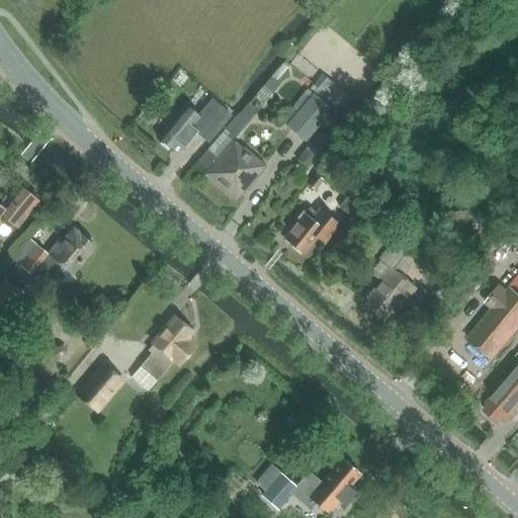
[(315,79),(340,100),(352,85),(328,64),(315,79)]
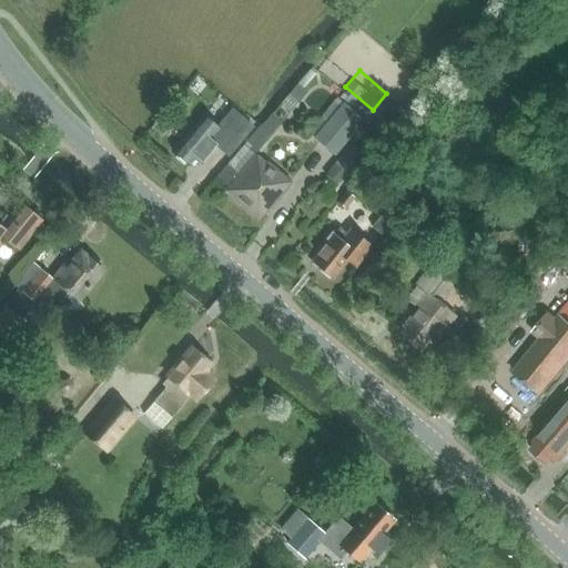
[(343,103),(314,138),(335,155),(364,121),(364,120),(344,102),(343,103)]
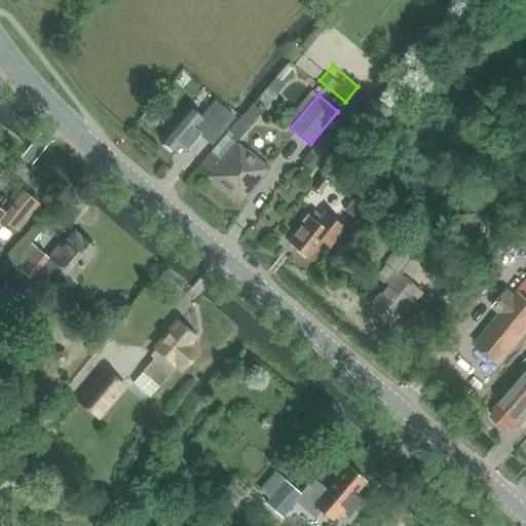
[(189,106),(160,140),(176,153),(180,148),(181,146),(186,150),(199,135),(212,144),(234,117),(214,101),(200,117),(189,106)]
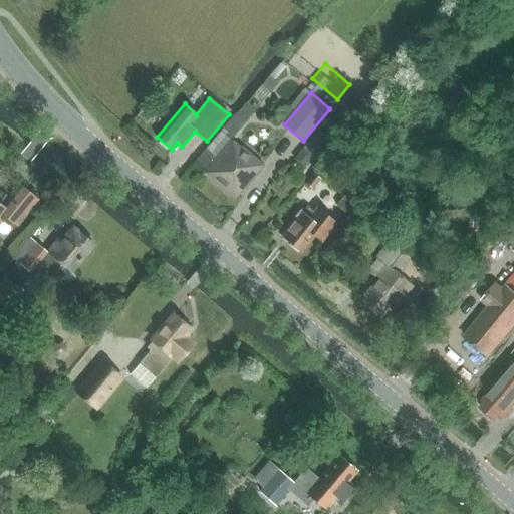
[(263,165),(241,147),(240,148),(232,141),(254,110),(240,100),(219,130),(221,132),(197,161),(207,169),(203,172),(235,199),(263,165)]
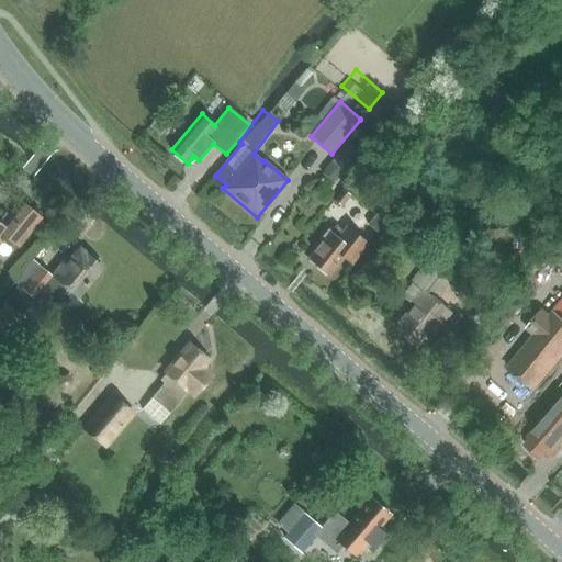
[(344,205),(352,194),(345,188),(335,199),(344,205)]
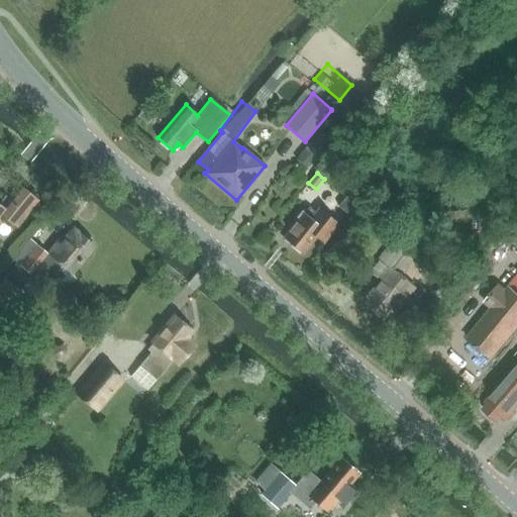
[(0,222),(3,219),(16,228),(38,201),(20,186),(8,199),(5,196),(0,202),(0,222)]
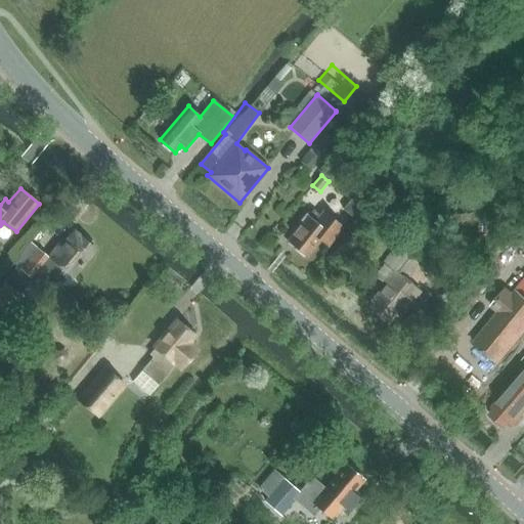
[(319,215),(313,210),(308,216),(306,214),(294,229),(296,231),(288,241),(307,257),(320,241),(329,246),(343,227),(323,211),(319,215)]
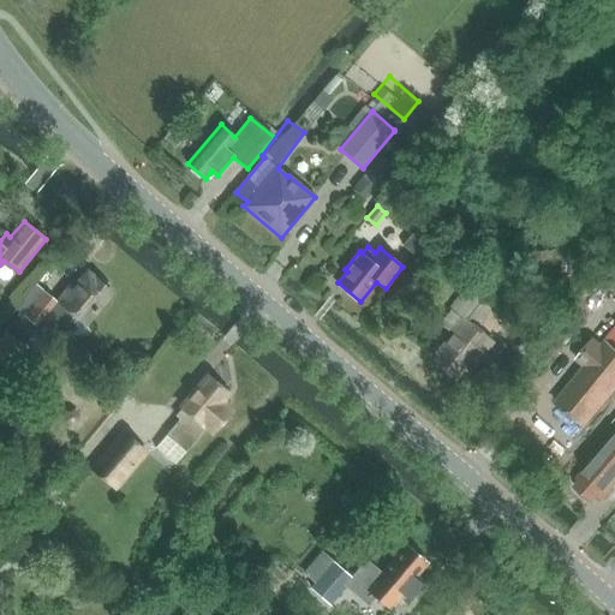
[(83,328),(111,294),(88,275),(79,286),(75,282),(57,304),(46,294),(29,314),(33,317),(30,321),(23,316),(0,341),(0,365),(0,366),(19,344),(23,347),(41,326),(59,340),(67,330),(64,328),(72,318),(83,328)]
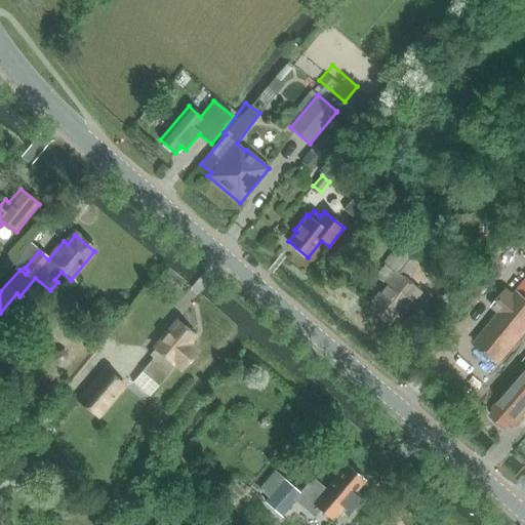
[(524,238),(519,236),(514,245),(524,251),(524,238)]
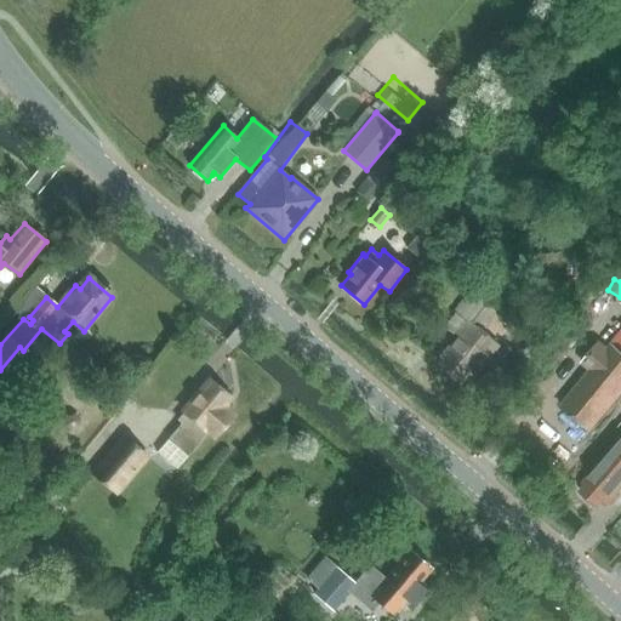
[(486,320),(494,312),(472,294),(446,326),(460,336),(443,357),(445,360),(440,366),(456,379),(462,372),(468,379),(495,346),(477,330),(485,319),(486,320)]
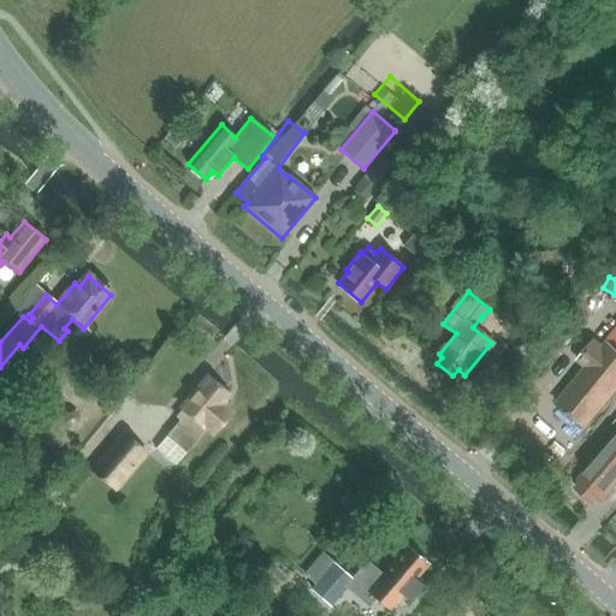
[(586,367),(556,403),(586,427),(615,389),(615,329),(603,347),(594,339),(578,360),(586,367)]
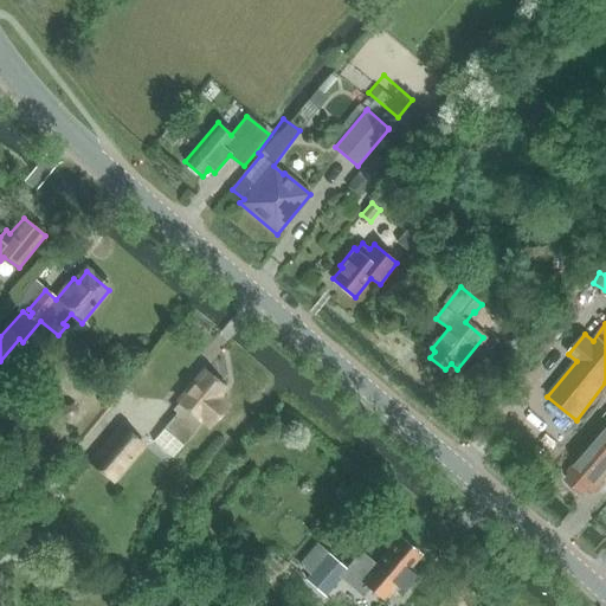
[(208,427),(229,404),(219,395),(225,388),(205,372),(179,403),(185,407),(153,444),(171,457),(201,421),(208,427)]
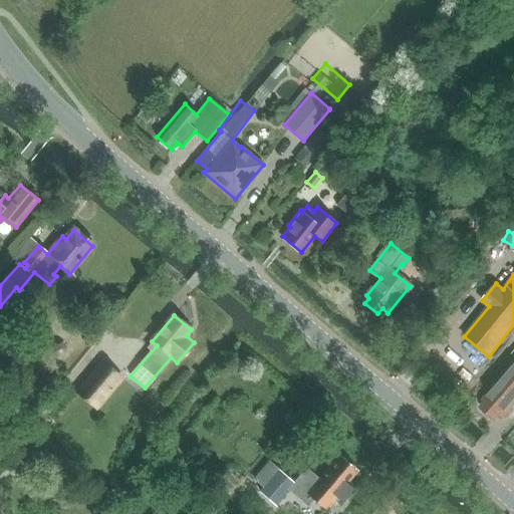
[(97,412),(123,378),(99,359),(73,393),(97,412)]
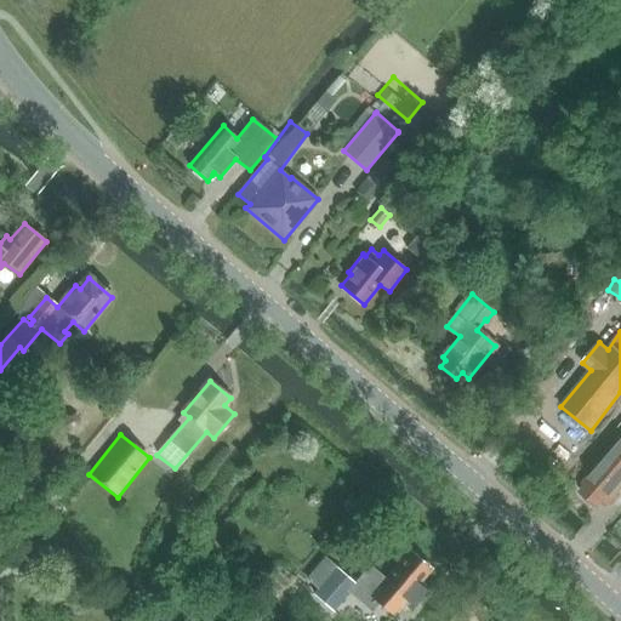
[(620,438),(582,483),(587,486),(584,493),(585,494),(585,496),(592,503),(596,503),(598,505),(602,500),(608,505),(620,489),(620,438)]
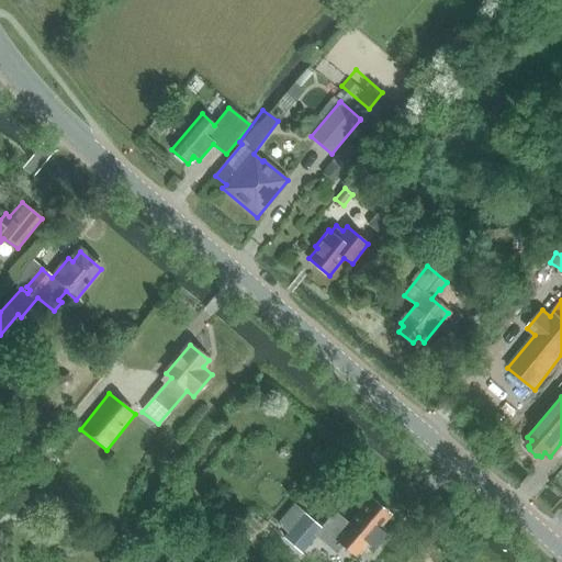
[(306,513),(284,538),(303,553),(317,536),(323,529),(344,548),(355,558),(368,542),(373,548),(384,535),(379,529),(388,519),(382,515),(386,510),(384,508),(384,507),(381,502),(375,501),(374,499),(372,498),(350,524),(336,510),(323,527),(306,513)]
